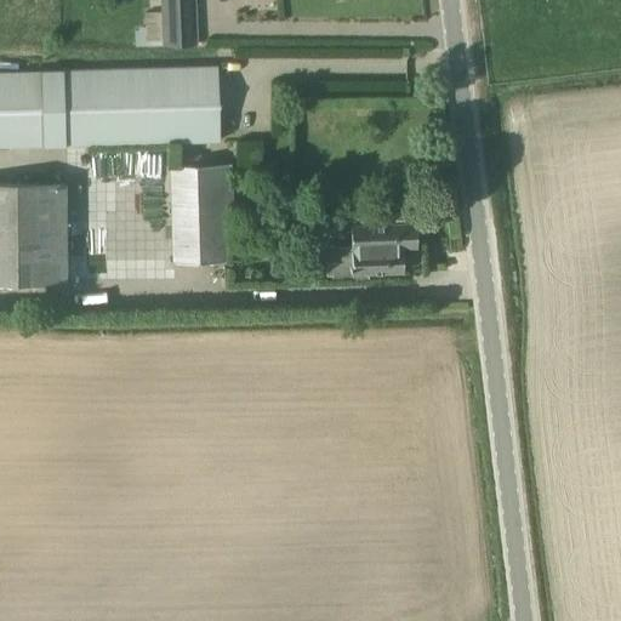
[(194,45),(193,0),(158,0),(160,46),(194,45)]
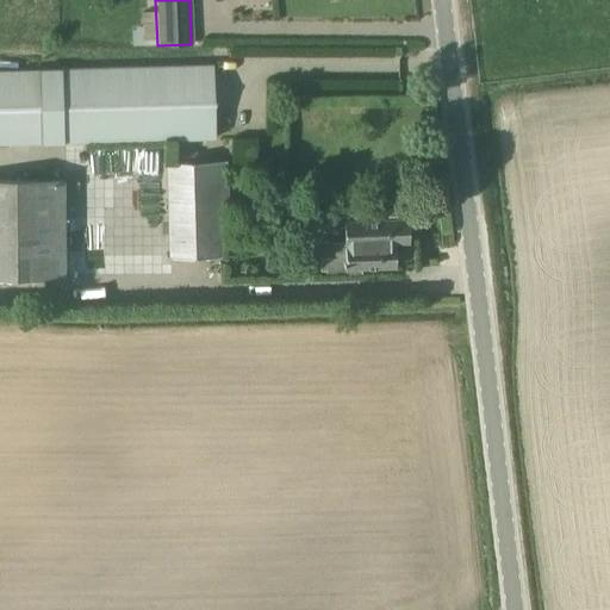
[(150,44),(150,10),(135,11),(135,45),(150,44)]
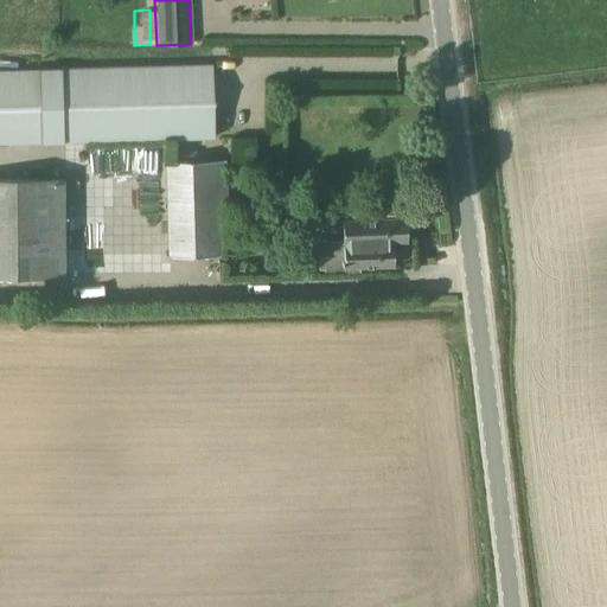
[(213,65),(0,70),(0,144),(215,139),(213,65)]
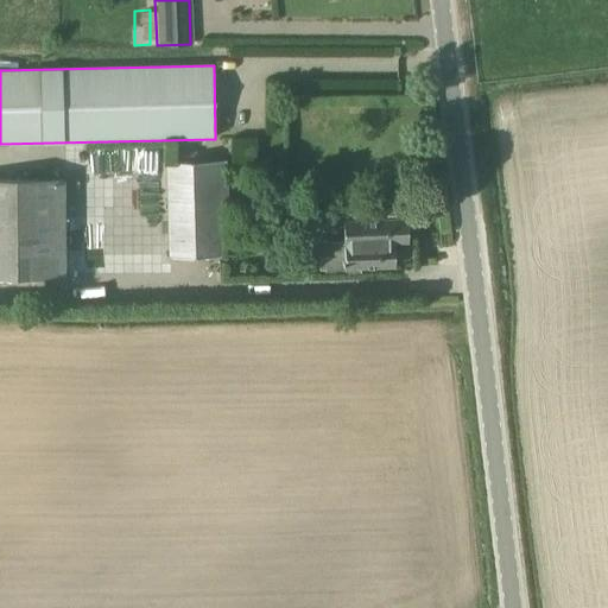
[(164,163),(168,257),(221,254),(220,220),(227,220),(225,160),(164,163)]
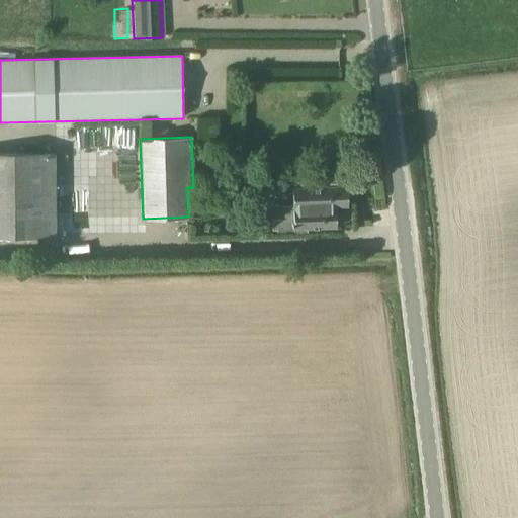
[(0,152),(0,236),(56,236),(55,152),(0,152)]
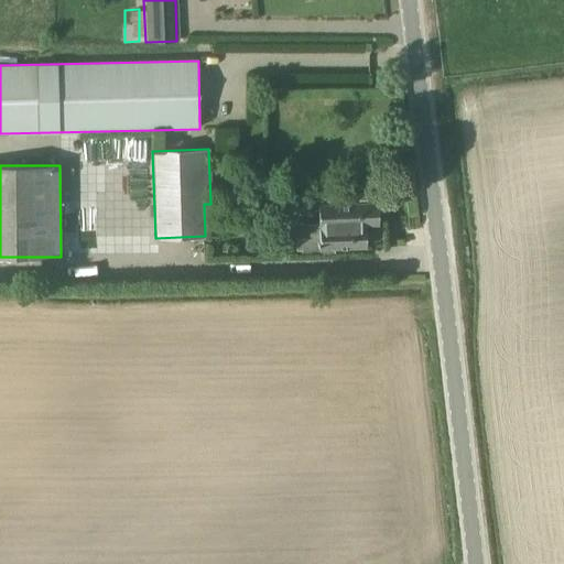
[(372,203),(372,186),(323,187),(323,204),(318,204),(318,221),(302,221),(302,226),(297,226),(297,248),(303,248),(303,251),(320,250),(320,252),(370,251),(370,221),(378,221),(378,203),(372,203)]
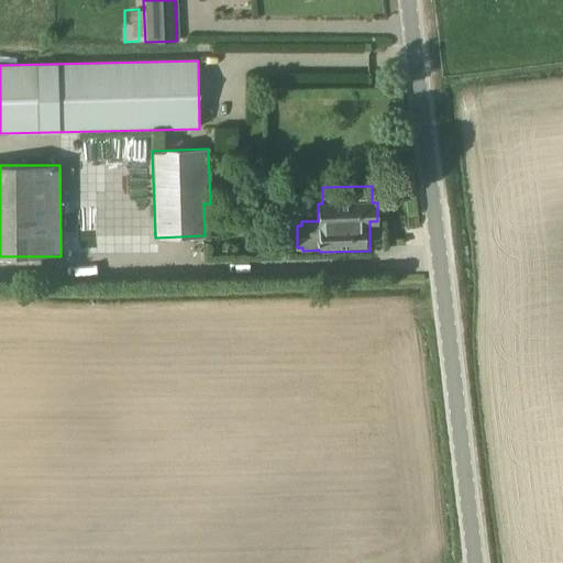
All buildings are outlined.
